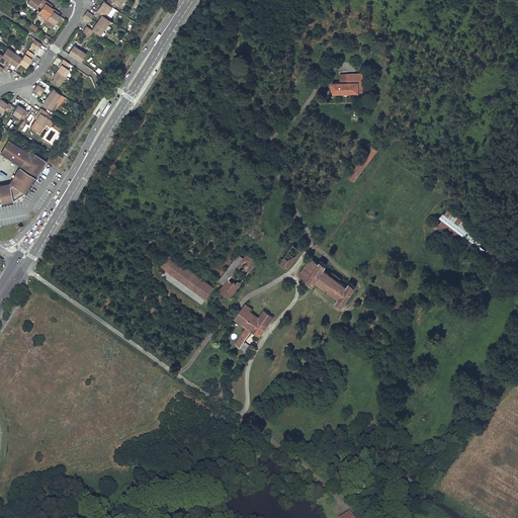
[(104,0),(96,11),(101,14),(103,15),(105,12),(107,13),(112,6),(106,2),(104,0)]
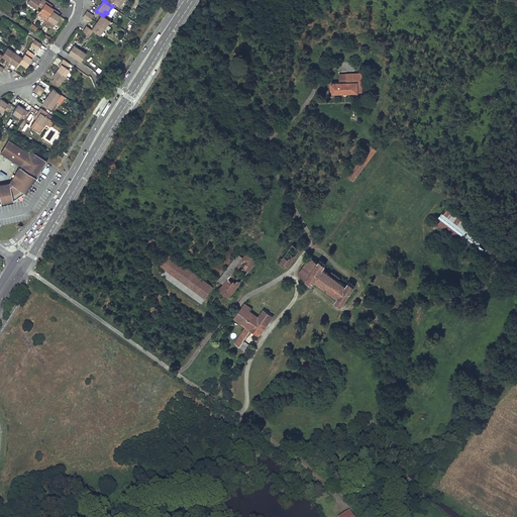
[(41,8),(39,10),(40,11),(47,16),(54,8),(52,7),(49,5),(50,3),(46,1),(41,8)]
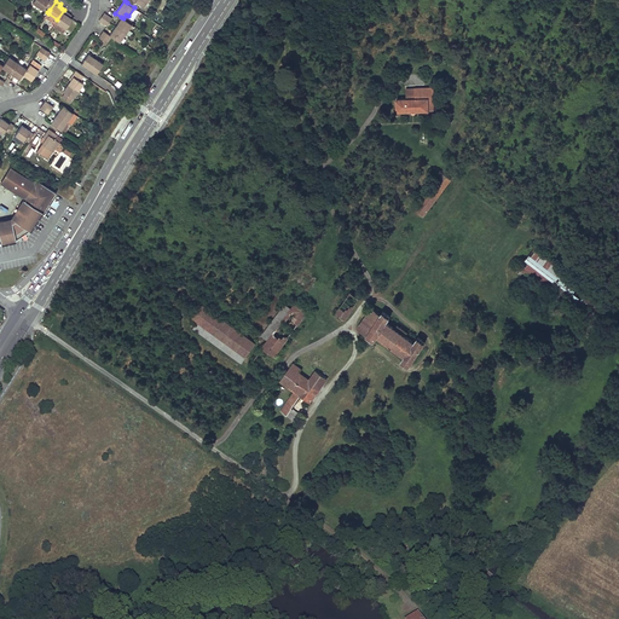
[(57,19),(56,22),(67,29),(73,18),(70,17),(68,15),(69,13),(64,10),(57,19)]
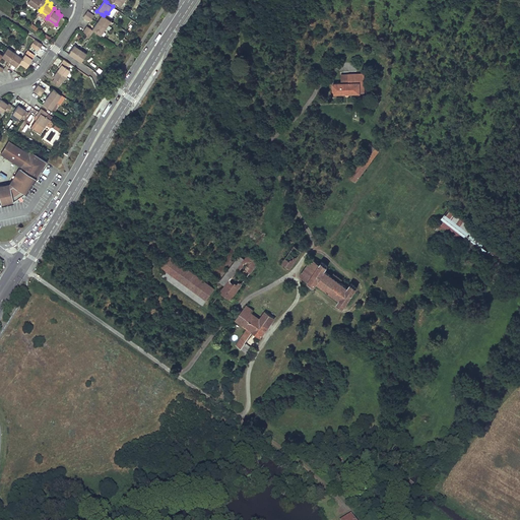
[(87,10),(83,16),(89,21),(93,15),(87,10)]
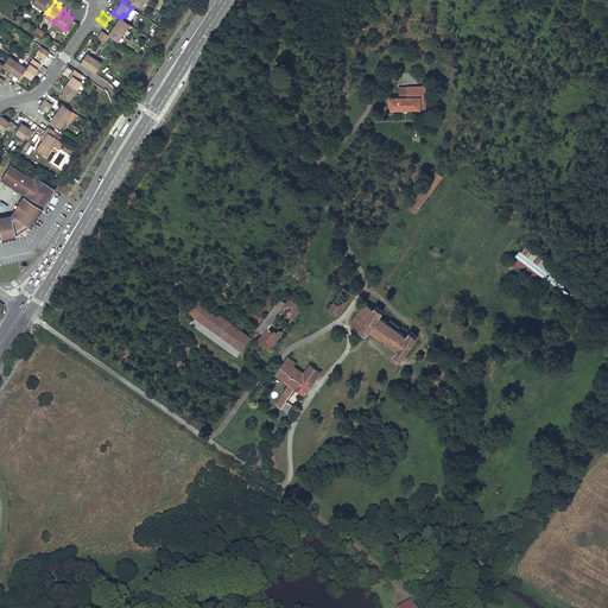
[(48,13),(45,17),(54,23),(55,21),(56,19),(48,13)]
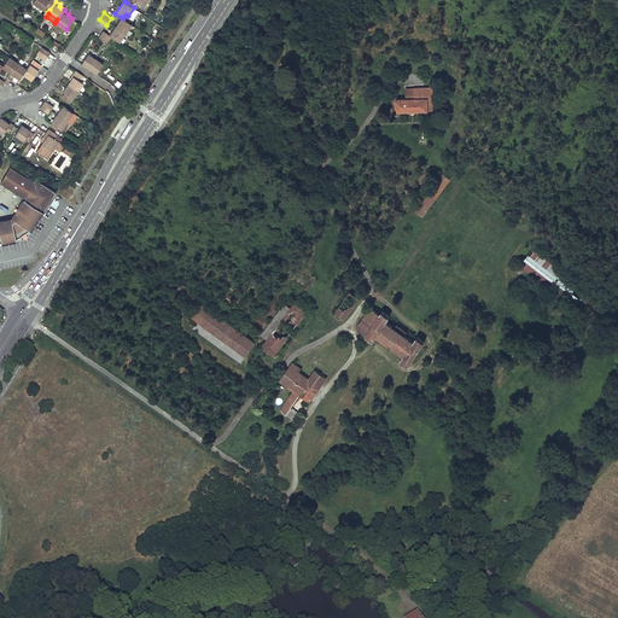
[(121,17),(110,34),(111,35),(120,41),(132,24),(123,18),(121,17)]
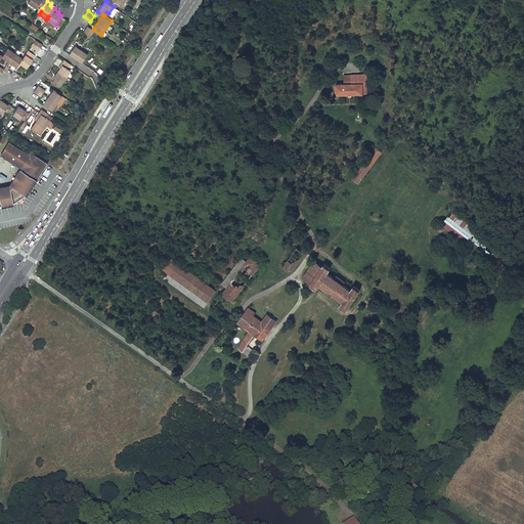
[(40,30),(31,24),(30,27),(38,32),(40,30)]
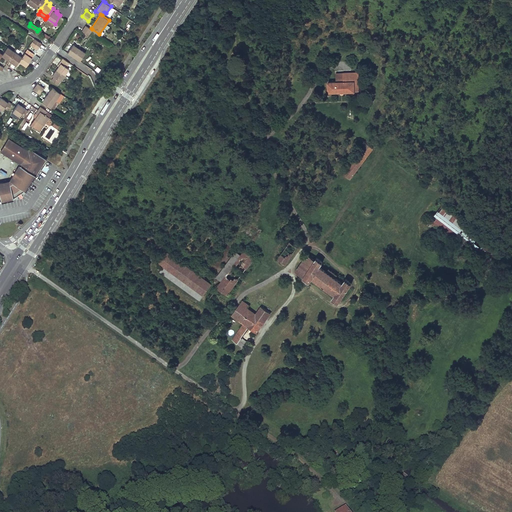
[(85,25),(81,31),(88,36),(92,29),(91,28),(85,25)]
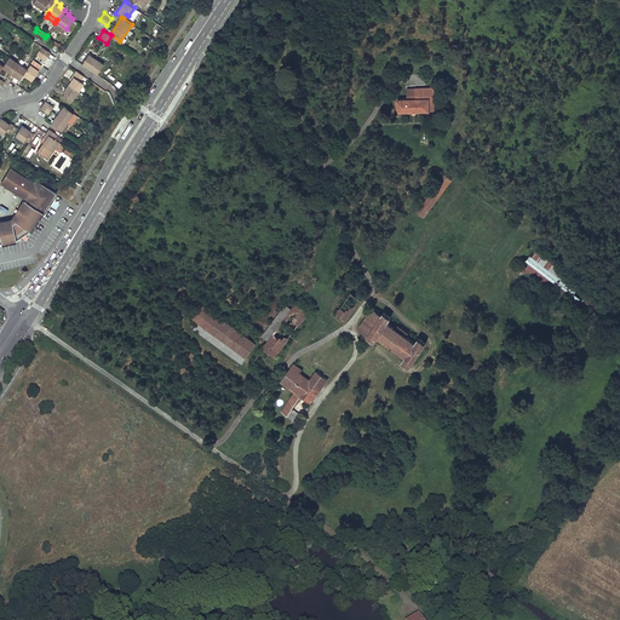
[(39,50),(36,55),(45,61),(47,56),(39,50)]
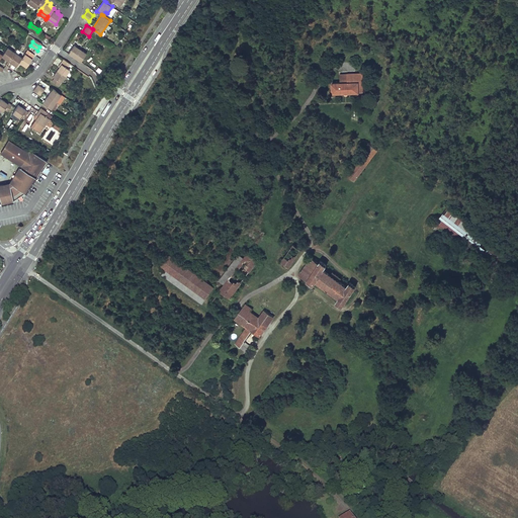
[(74,44),(68,53),(81,62),(87,53),(74,44)]
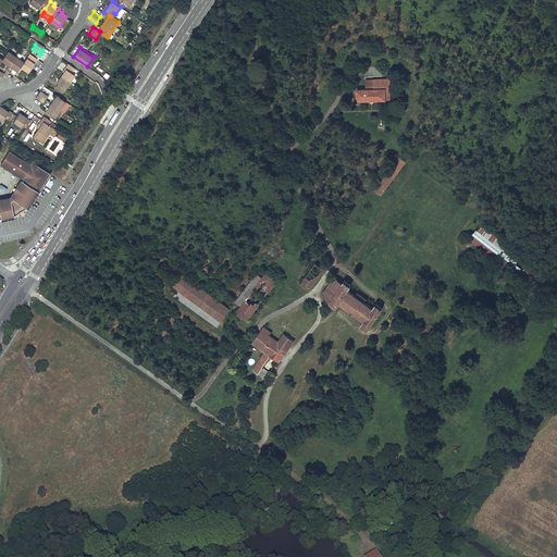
[(2,59),(1,60),(9,65),(16,56),(8,50),(2,59)]
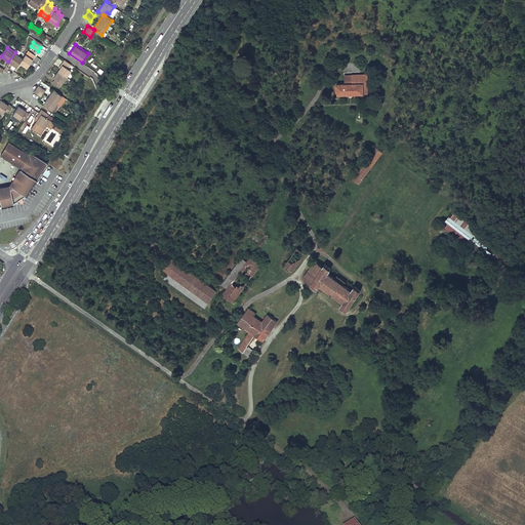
[(15,52),(8,62),(16,67),(19,63),(23,57),(15,52)]
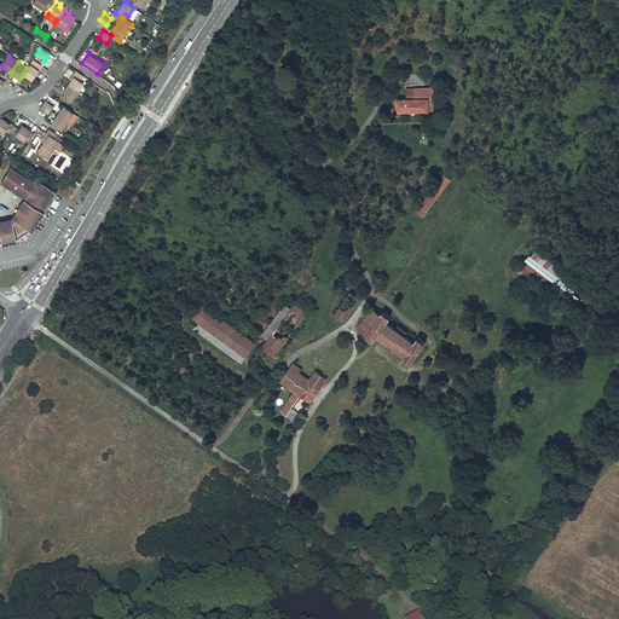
[(27,68),(23,74),(32,80),(39,69),(29,64),(27,68)]
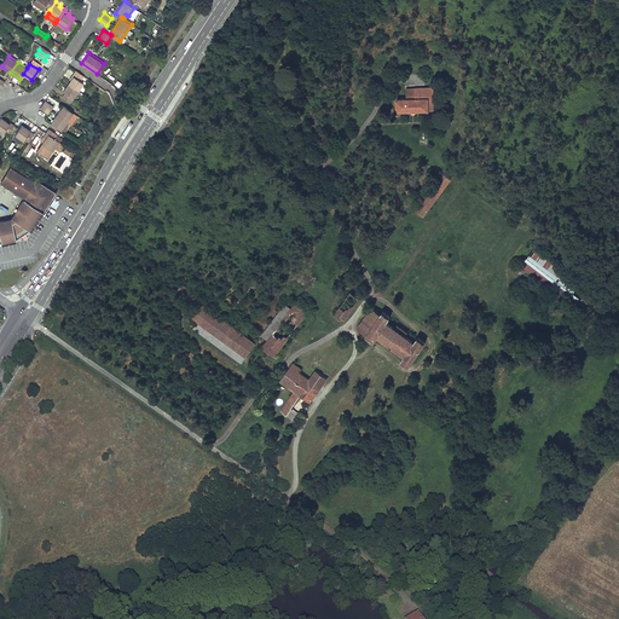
[(71,80),(68,84),(79,91),(84,82),(81,81),(84,76),(75,70),(73,75),(74,76),(71,80)]
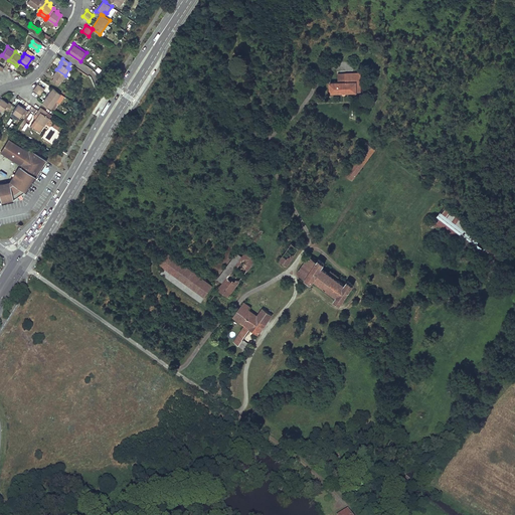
[(54,76),(51,81),(58,86),(65,75),(56,69),(52,75),(54,76)]
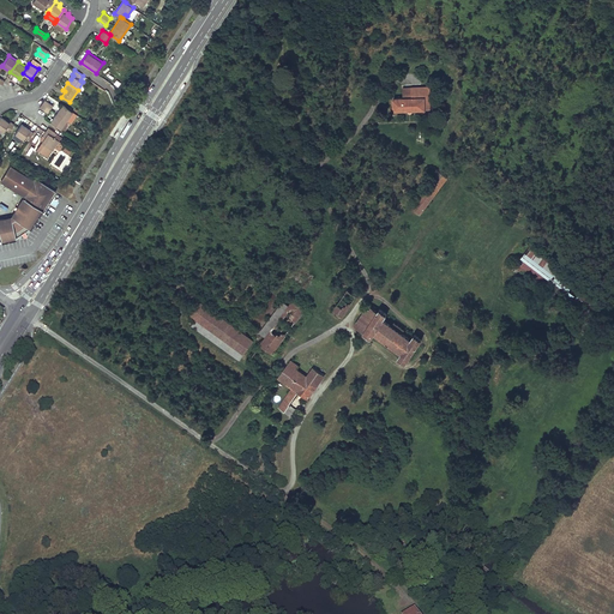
[(413,98),(393,97),(393,112),(425,112),(425,100),(431,100),(431,89),(413,89),(413,98)]
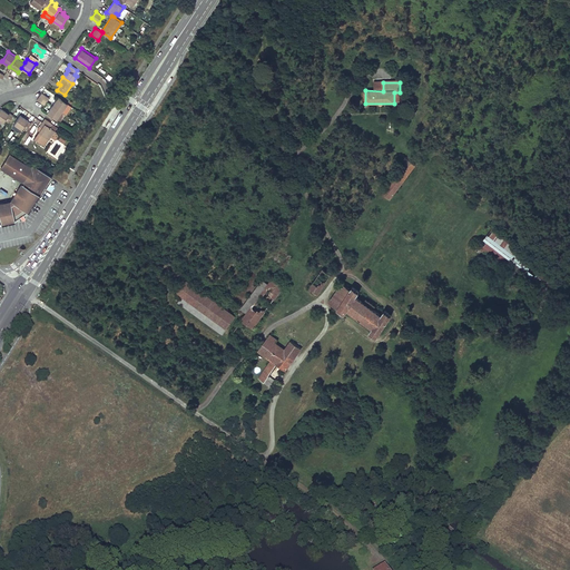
[(58,97),(52,106),(61,112),(67,104),(58,97)]
